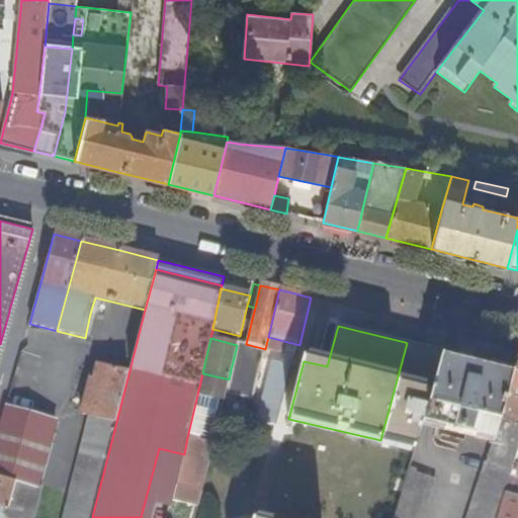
[(380,440),(414,447),(421,424),(440,358),(442,352),(407,343),(380,440)]
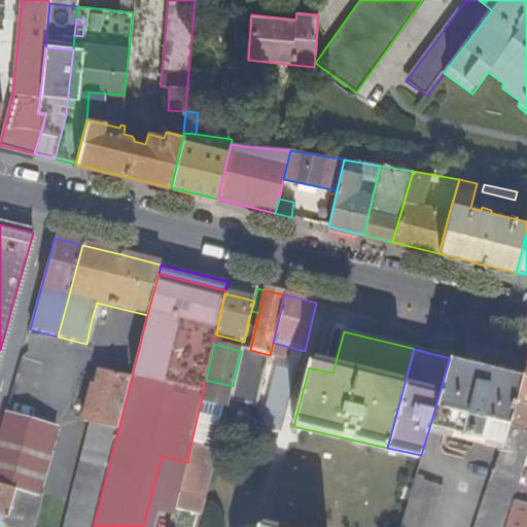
[(49,365),(22,358),(6,415),(33,423),(49,365)]
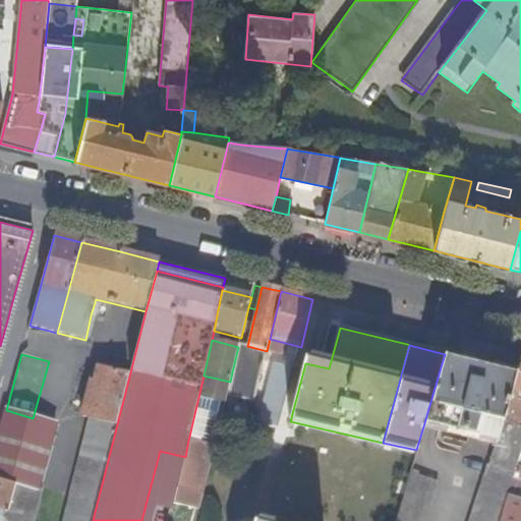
[(520,358),(515,379),(512,391),(511,401),(504,421),(520,427),(520,423),(520,400),(517,400),(518,392),(520,392),(520,358)]
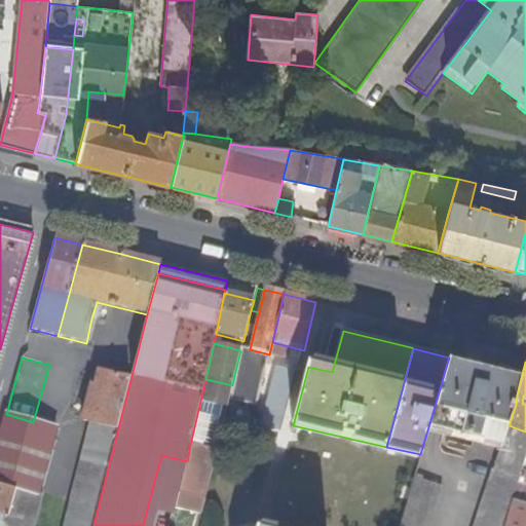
[(520,382),(447,364),(427,430),(498,448),(499,448),(506,431),(509,425),(516,405),(517,395),(520,382)]
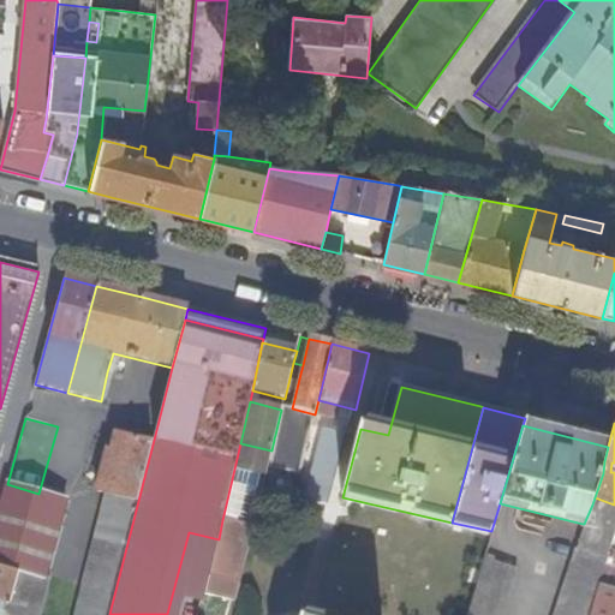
[(326,507),(345,436),(336,434),(328,439),(310,503),(326,507)]
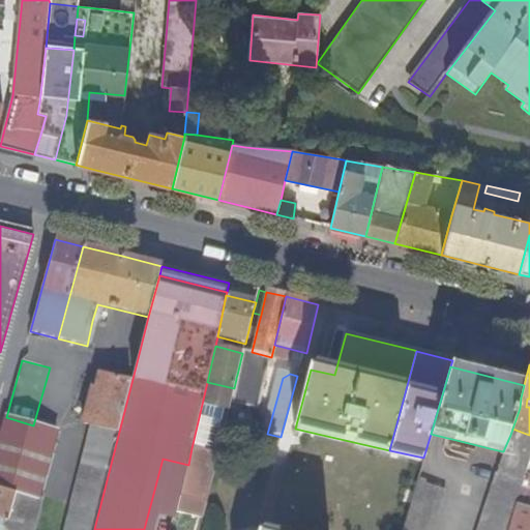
[(92,425),(63,529),(94,529),(131,383),(99,375),(95,390),(92,389),(84,423),(92,425)]
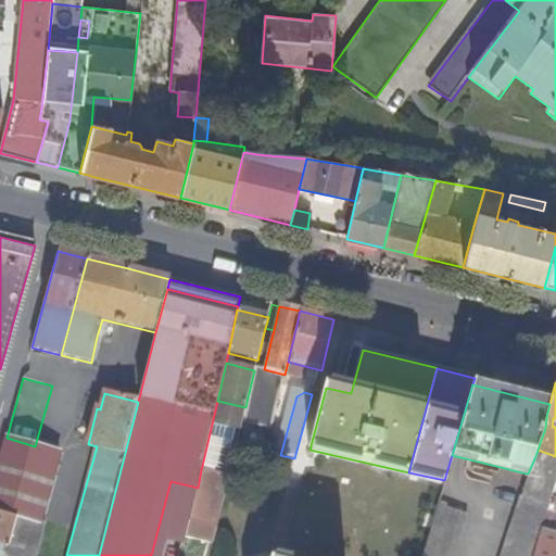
[(279,400),(249,393),(248,396),(248,397),(245,407),(245,408),(276,416),(279,400)]
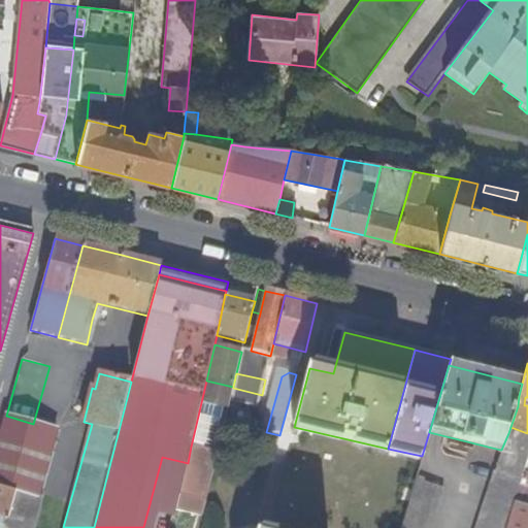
[(33,424),(6,416),(0,435),(0,488),(15,492),(15,490),(38,495),(57,430),(33,424)]
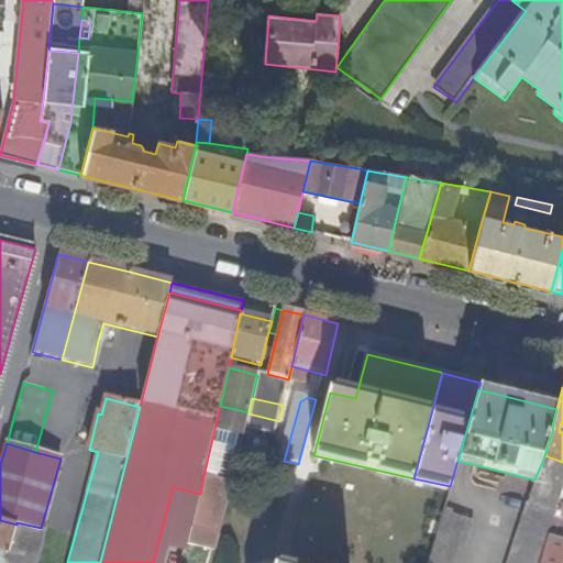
[(262,449),(258,460),(267,463),(271,451),(262,449)]
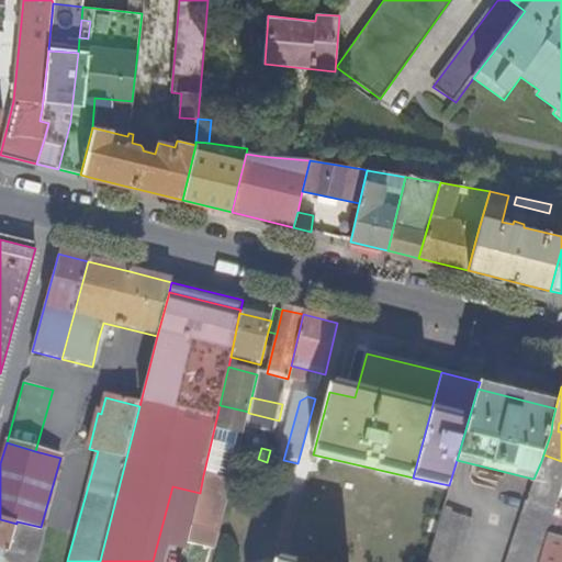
[(561,561),(561,460),(561,461),(543,454),(541,461),(561,468),(561,489),(555,508),(561,510),(561,514),(561,561)]
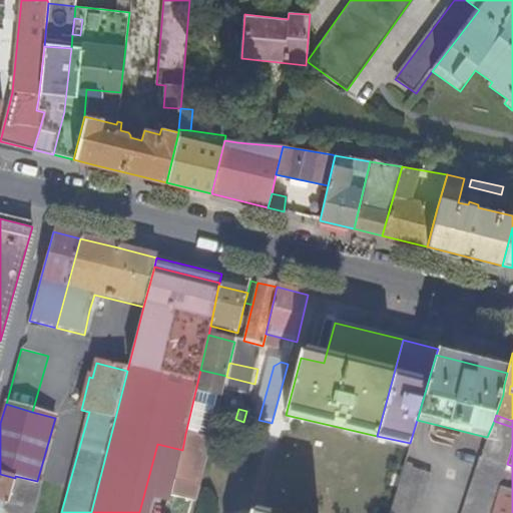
[(487,437),(486,437),(480,459),(481,459),(463,512),(492,512),(500,489),(507,464),(512,446),(512,427),(494,421),(487,437)]
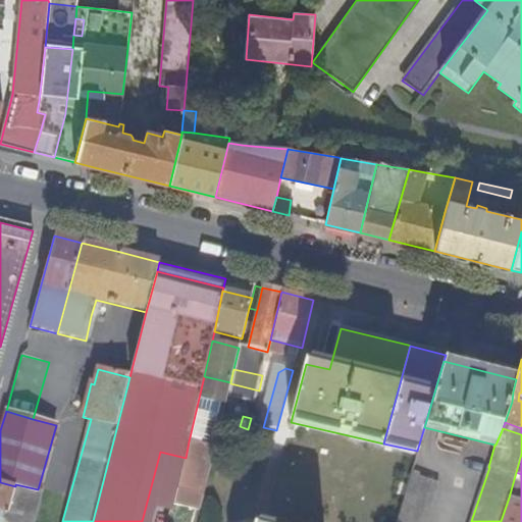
[(209,447),(189,441),(186,458),(177,491),(197,497),(209,447)]
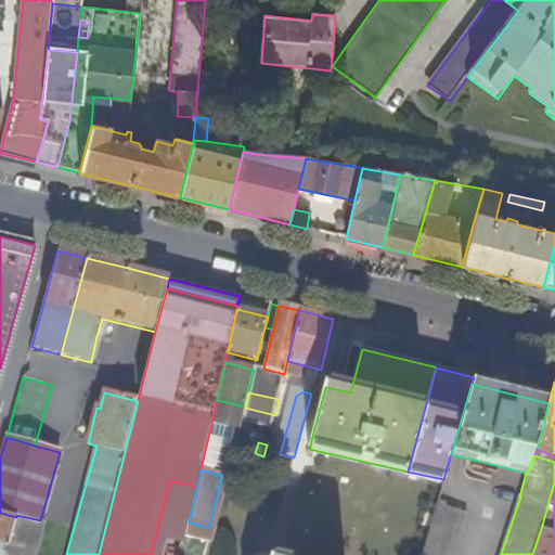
[(554,504),(549,502),(541,529),(549,532),(550,530),(554,532),(554,507),(554,504)]
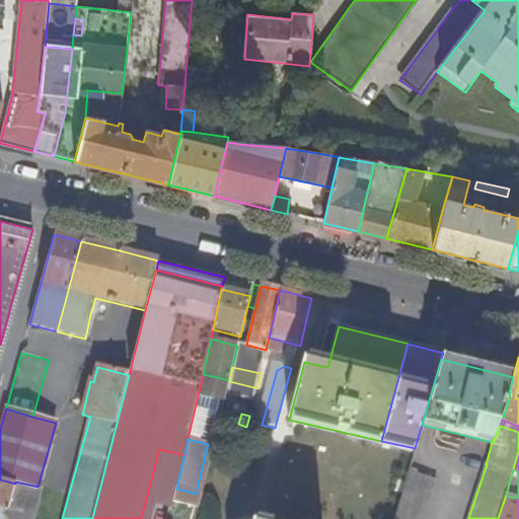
[(424,518),(436,479),(410,470),(395,518),(424,518)]
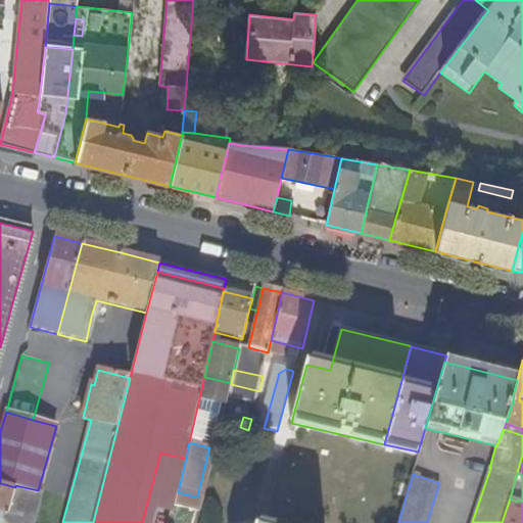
[(0,511),(7,514),(15,487),(0,483),(0,511)]
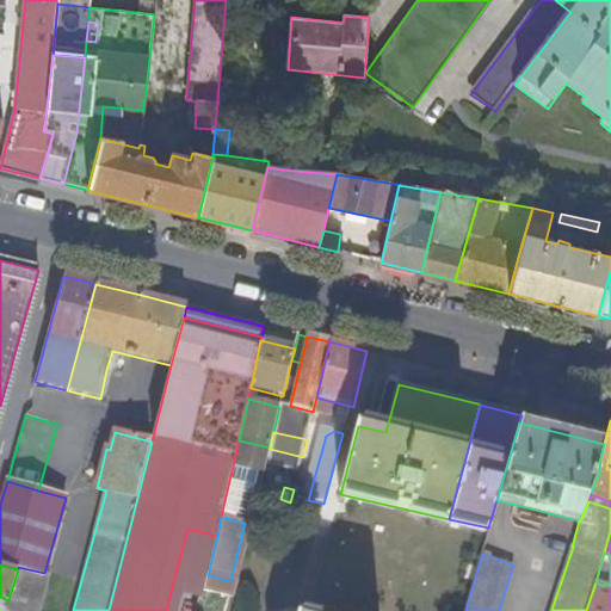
[(38,610),(50,574),(44,573),(18,567),(18,569),(8,600),(5,610),(38,610)]
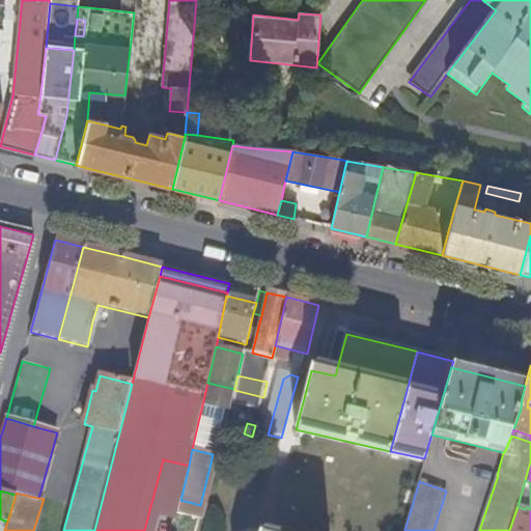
[(530,530),(530,509),(526,507),(525,509),(518,506),(509,530),(530,530)]
